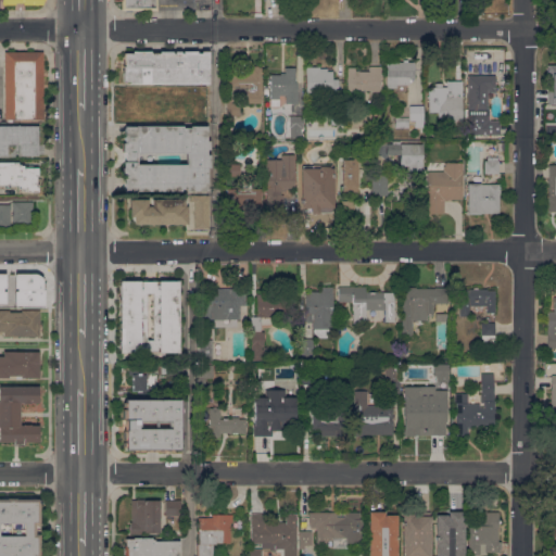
[(158,0),(158,9),(122,9),(122,0),(158,0)]
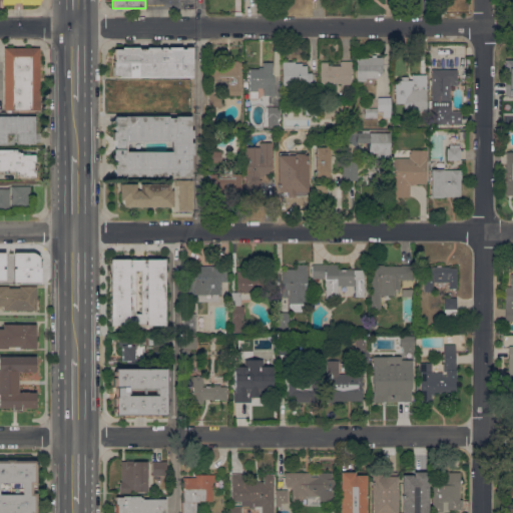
[(40,109),(4,109),(4,48),(40,47),(40,50),(40,109)]
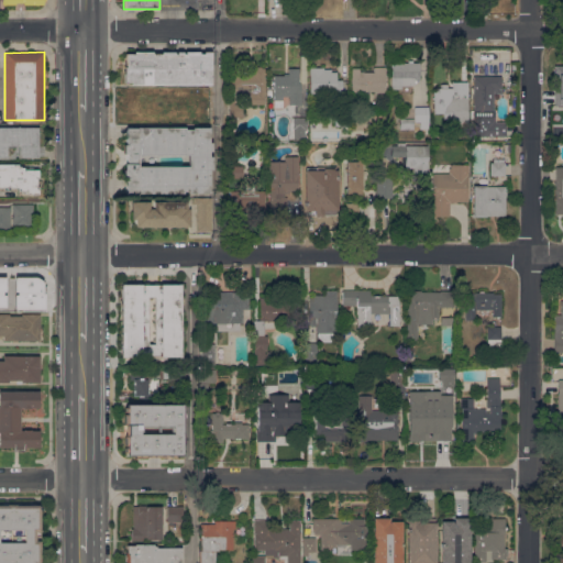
[(131,85),(131,84),(124,84),(124,67),(125,67),(125,54),(134,54),(134,52),(153,52),(153,53),(162,53),(162,52),(175,52),(175,53),(177,53),(177,52),(183,52),(183,53),(185,53),(185,52),(199,52),(199,53),(203,53),(203,52),(211,52),(211,85),(131,85)]
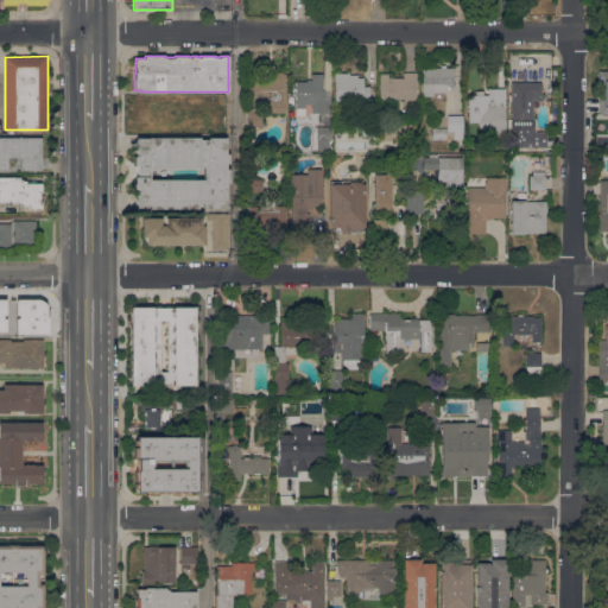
[(521,81),(521,59),(526,59),(526,62),(539,62),(539,81),(521,81)]
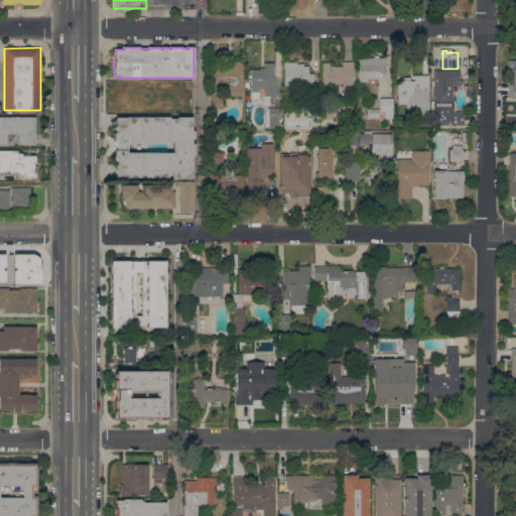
[(433,67),(433,53),(441,53),(440,68),(433,67)]
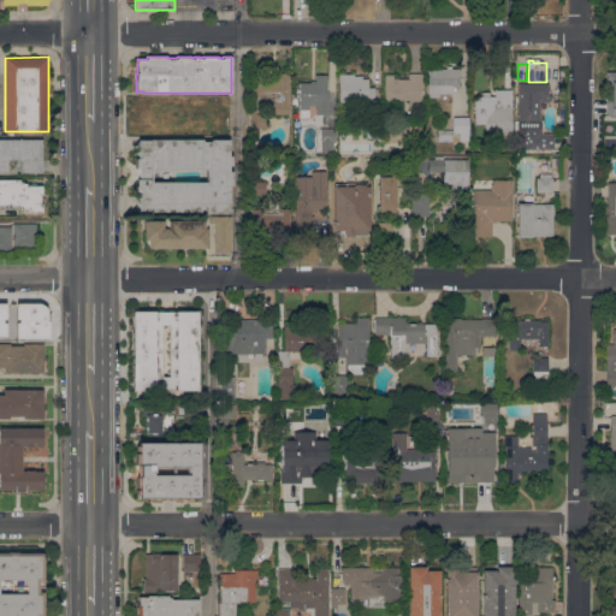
[(430,69),(446,69),(446,66),(451,66),(451,69),(460,69),(460,87),(456,87),(456,90),(454,90),(454,93),(439,93),(439,98),(430,98),(430,69)]
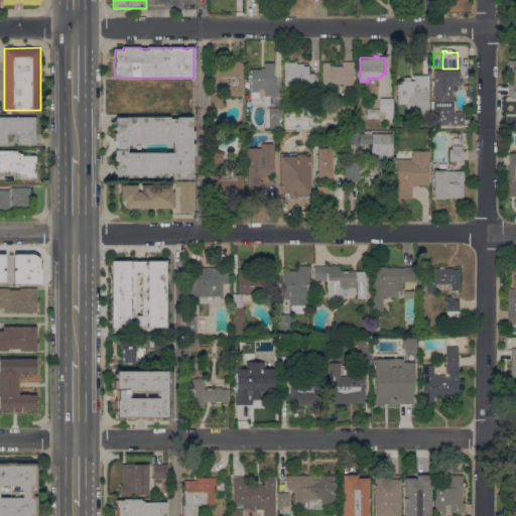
[(216,68),(224,68),(224,66),(233,66),(233,60),(242,60),(242,70),(243,70),(243,86),(242,86),(242,95),(230,95),(230,80),(217,80),(217,83),(211,83),(211,73),(216,73),(216,68)]
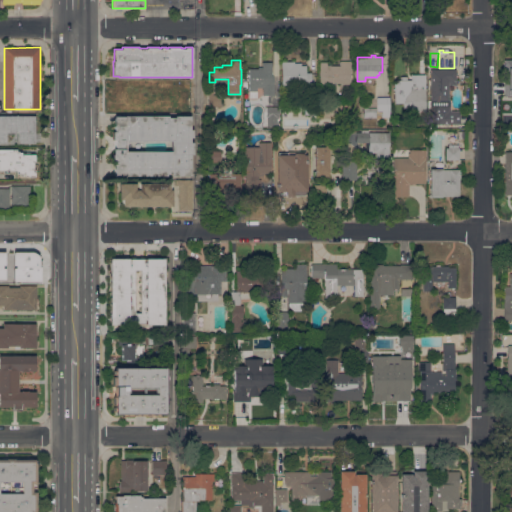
[(332,65),(332,60),(351,61),(351,75),(352,75),(352,77),(351,77),(351,89),(340,89),(340,83),(319,83),(320,62),(327,62),(327,65),(332,65)]
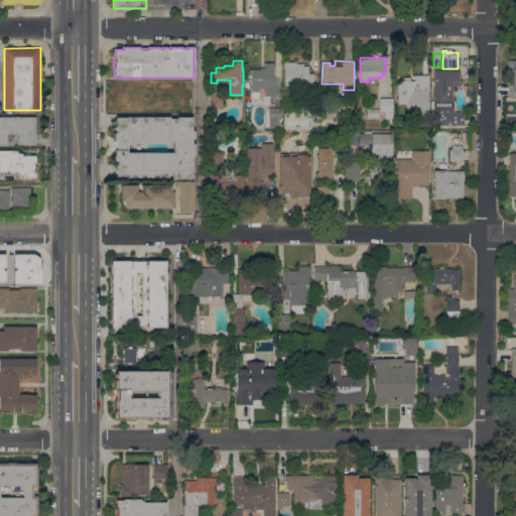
[(251,69),(260,69),(260,68),(264,68),(264,62),(274,62),(274,76),(275,76),(275,86),(276,86),(276,96),(265,96),(265,88),(259,88),(259,98),(251,98),(251,69)]
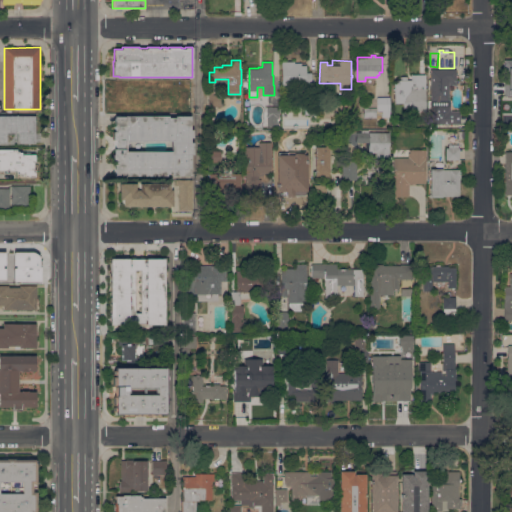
[(311,86),(303,86),(303,80),(298,80),(298,86),(283,86),(283,63),(285,63),(285,62),(292,62),(292,63),(300,63),(300,62),(306,62),(306,73),(311,73),(311,86)]
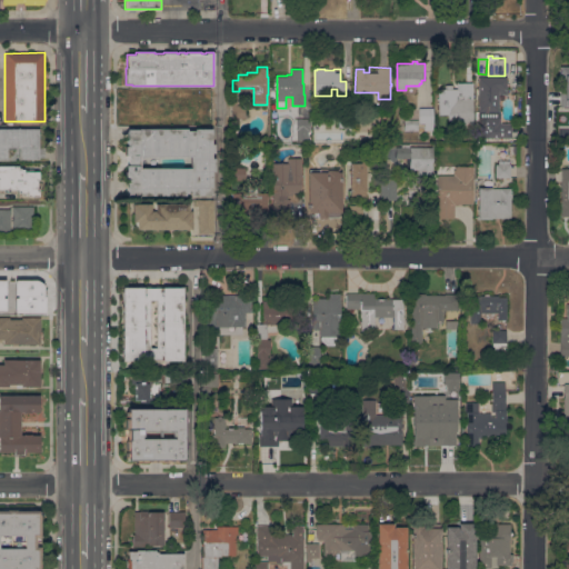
[(478,138),(478,136),(477,136),(477,131),(478,131),(478,119),(479,119),(479,77),(507,77),(507,93),(499,93),(499,110),(501,110),(501,113),(502,113),(502,118),(501,118),(501,123),(511,123),(511,137),(478,138)]
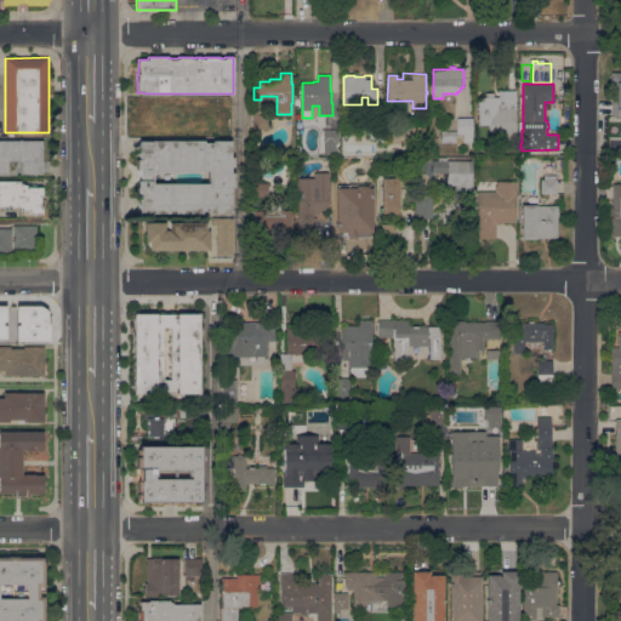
[(478,97),(485,97),(485,92),(494,92),(494,97),(497,97),(497,91),(516,90),(517,138),(500,138),(500,131),(490,131),(490,125),(479,125),(478,97)]
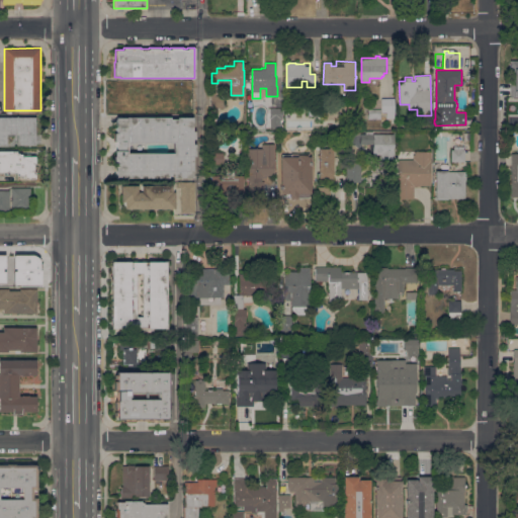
[(174,105),(164,105),(164,102),(159,102),(159,100),(155,100),(155,102),(147,102),(147,100),(142,100),(142,102),(135,102),(135,100),(120,100),(120,82),(127,82),(132,82),(137,82),(137,85),(141,85),(141,84),(144,84),(144,85),(153,85),(153,84),(156,84),(156,85),(161,85),(161,87),(164,87),(167,87),(174,87),(174,105)]
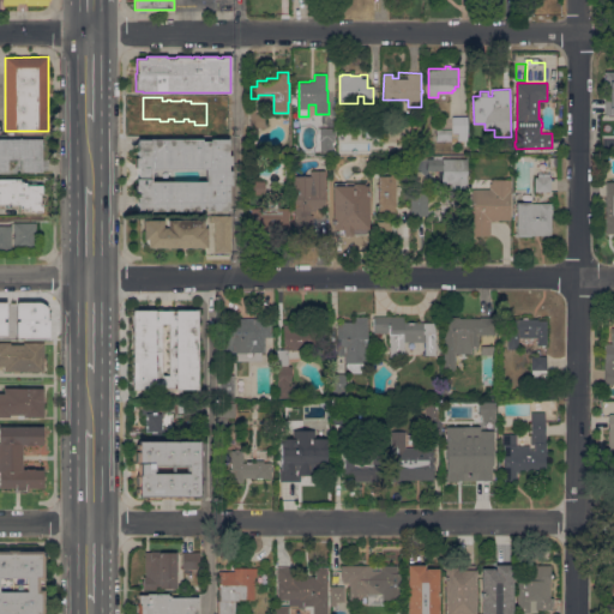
[(230,134),(215,134),(215,107),(230,107),(230,134)]
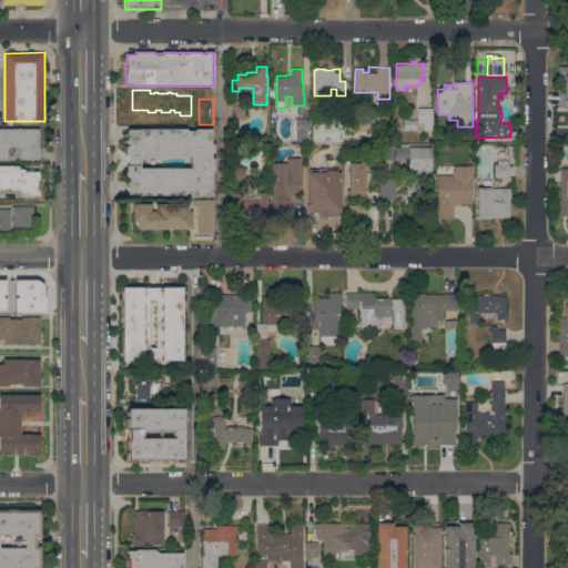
[(240,118),(240,120),(234,120),(234,118),(232,118),(232,105),(229,105),(229,99),(239,99),(239,105),(245,105),(245,118),(240,118)]
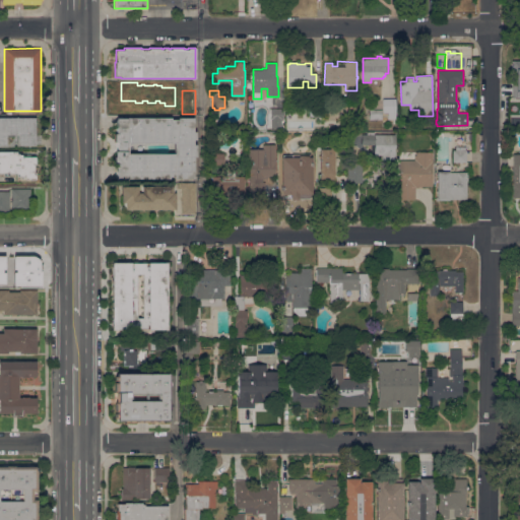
[(396,119),(388,119),(388,113),(383,113),(383,99),(396,99),(396,119)]
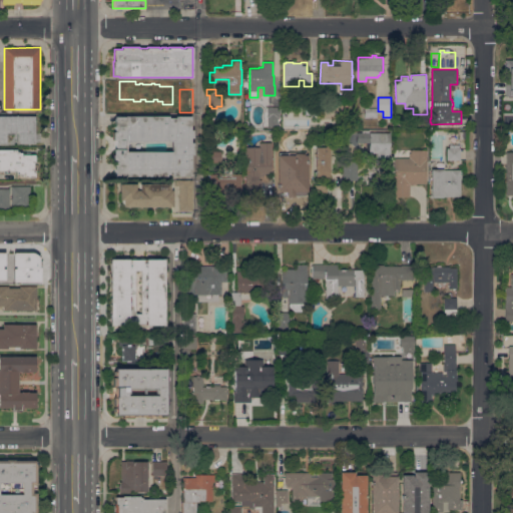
[(306,114),(306,108),(313,108),(313,104),(317,104),(317,114),(306,114)]
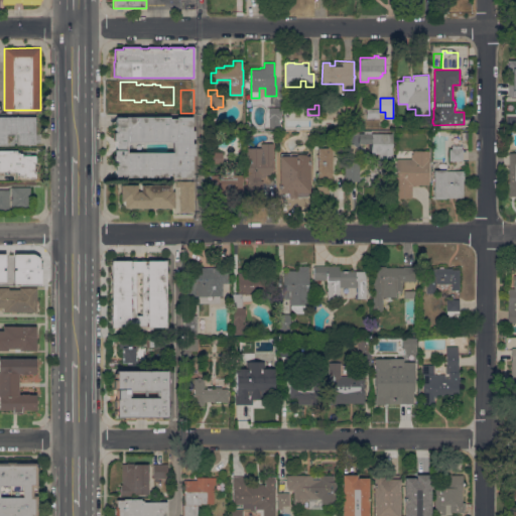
[(281,107),(281,119),(269,119),(269,107),(281,107)]
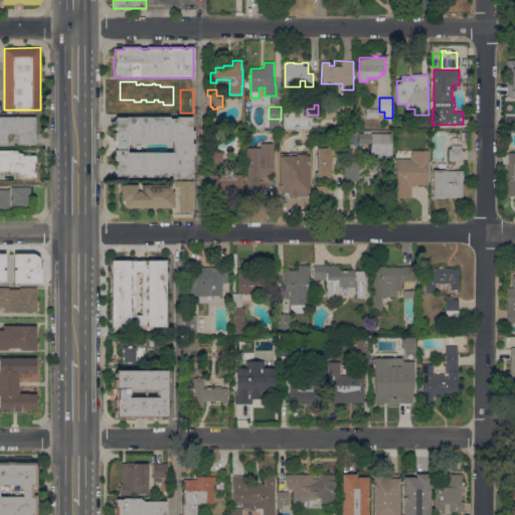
[(378,109),(378,118),(366,118),(366,109),(378,109)]
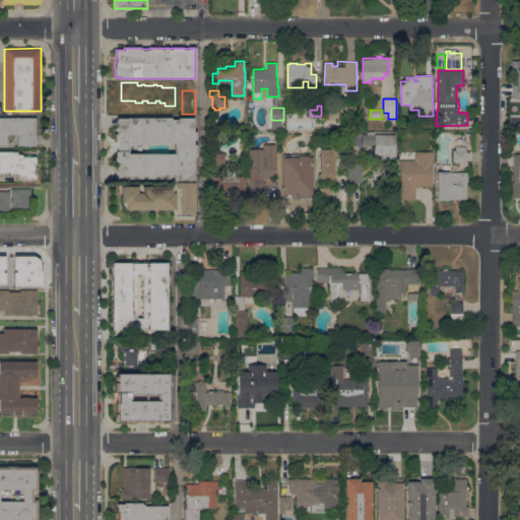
[(0,117),(36,117),(36,145),(19,145),(19,134),(7,134),(7,145),(0,145),(0,117)]
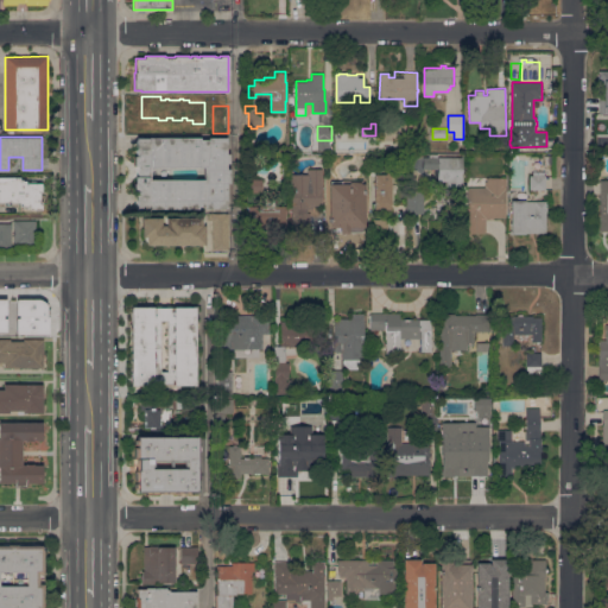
[(206,207),(198,207),(198,209),(137,209),(137,191),(134,191),(134,177),(137,177),(137,165),(134,165),(134,156),(137,156),(137,138),(200,138),(200,140),(209,140),(209,138),(227,138),(227,153),(229,153),(229,163),(227,163),(227,169),(229,169),(229,183),(226,183),(226,209),(206,209),(206,207)]
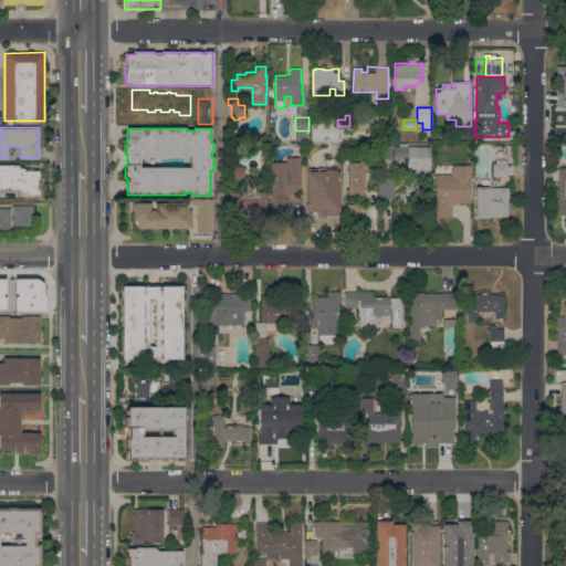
[(400,146),(400,144),(408,144),(408,146),(430,146),(430,178),(416,178),(416,168),(407,168),(407,158),(394,157),(394,146),(400,146)]
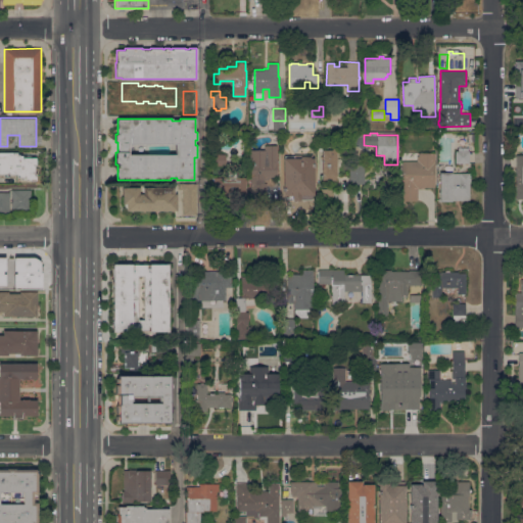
[(277,177),(270,177),(270,180),(265,180),(265,183),(267,183),(267,199),(250,199),(250,183),(249,183),(249,180),(250,180),(250,159),(249,159),(249,150),(265,150),(265,145),(277,145),(277,177)]
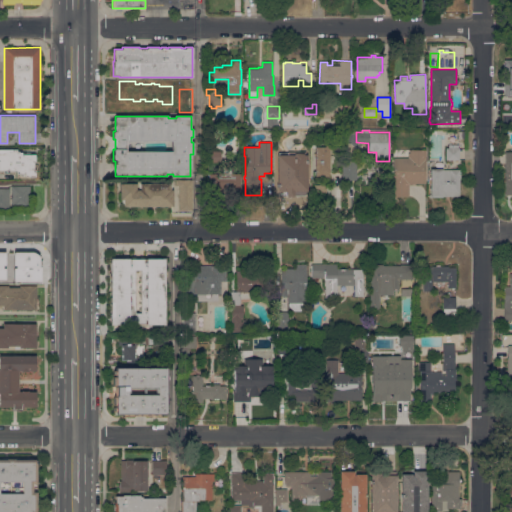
[(446,160),(446,148),(449,148),(449,144),(459,144),(459,147),(459,159),(446,160)]
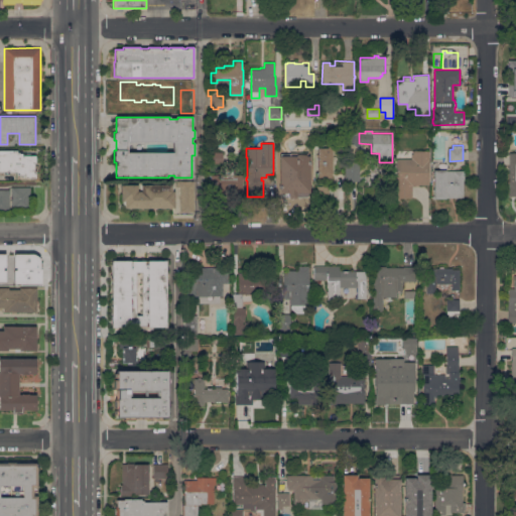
[(317,147),(333,147),(333,173),(332,173),(332,177),(318,177),(317,147)]
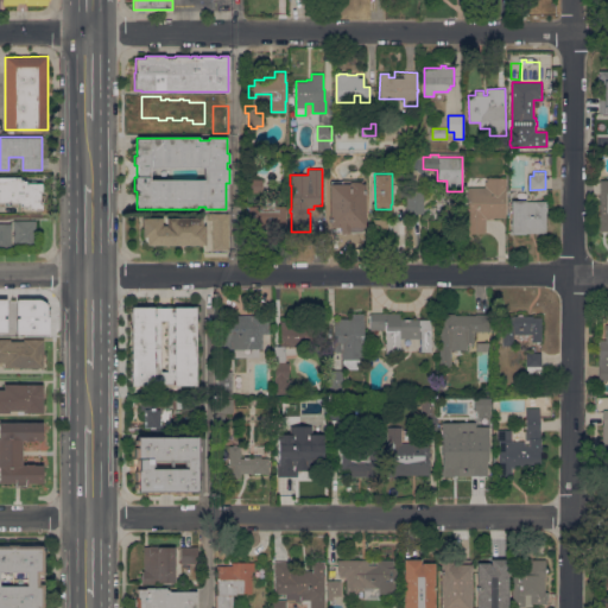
[(0,177),(20,177),(20,179),(23,179),(23,181),(26,181),(26,183),(42,183),(42,191),(38,191),(38,192),(39,192),(39,201),(38,201),(38,202),(42,202),(42,209),(30,209),(30,206),(20,206),(20,202),(0,202),(0,177)]
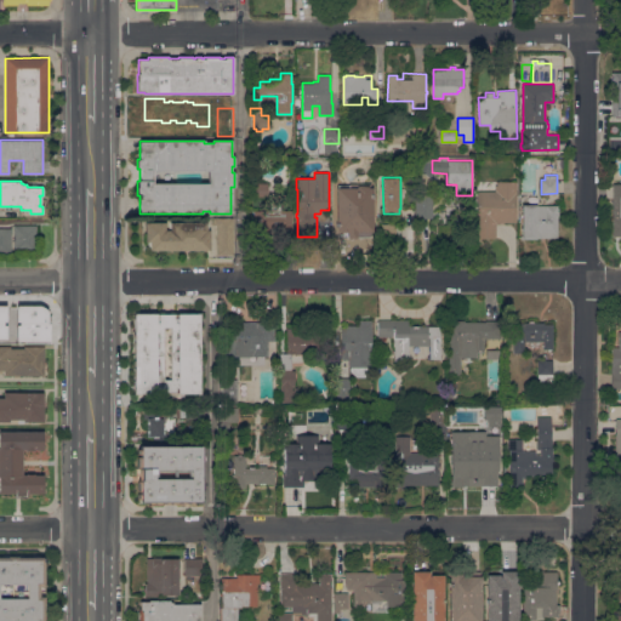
[(335,183),(337,183),(337,181),(343,181),(343,183),(346,183),(346,189),(363,188),(363,194),(360,194),(360,195),(370,195),(370,224),(372,224),(372,239),(358,239),(358,217),(346,217),(346,218),(336,218),(335,183)]
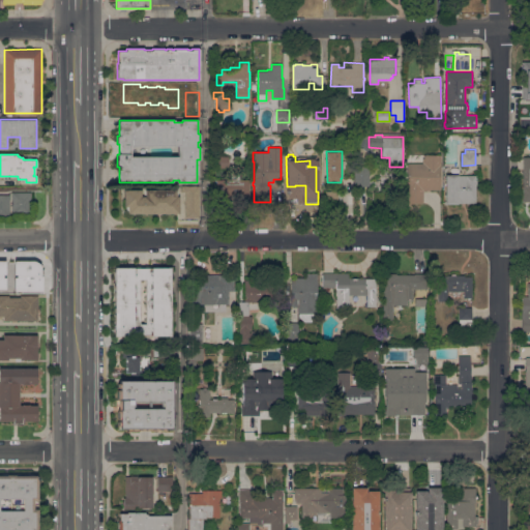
[(216,168),(216,155),(229,155),(229,168),(216,168)]
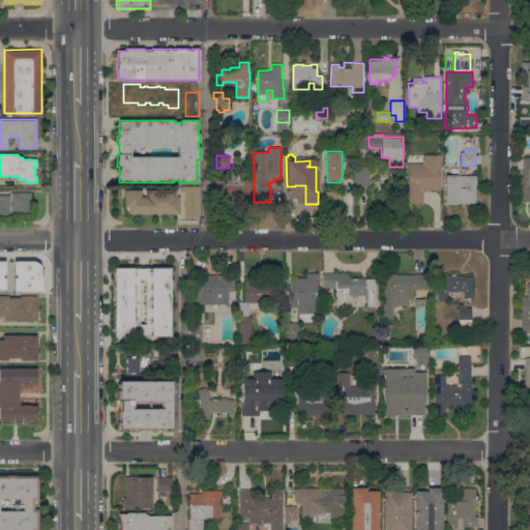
[(441,189),(427,189),(427,190),(423,190),(423,204),(406,204),(406,199),(407,199),(407,163),(422,163),(422,158),(424,157),(424,155),(441,155),(441,189)]
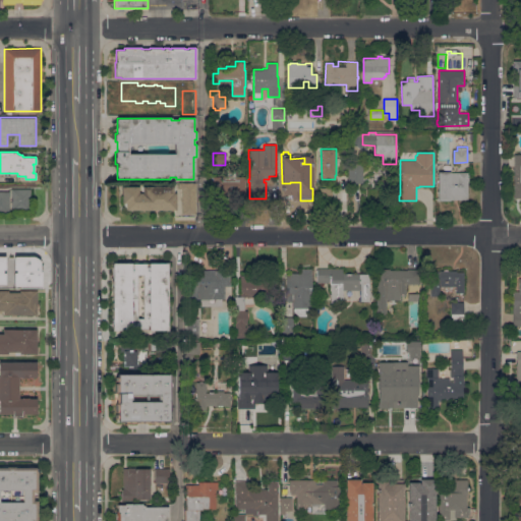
[(520,156),(512,156),(513,199),(520,198),(520,156)]
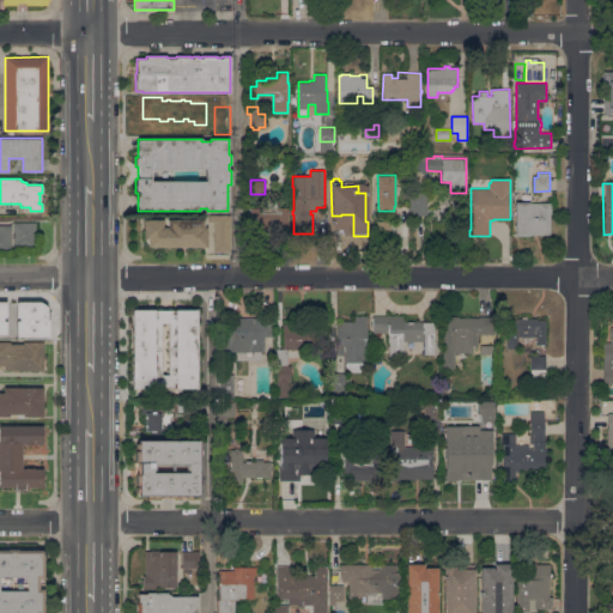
[(426,216),(410,216),(410,193),(426,193),(426,216)]
